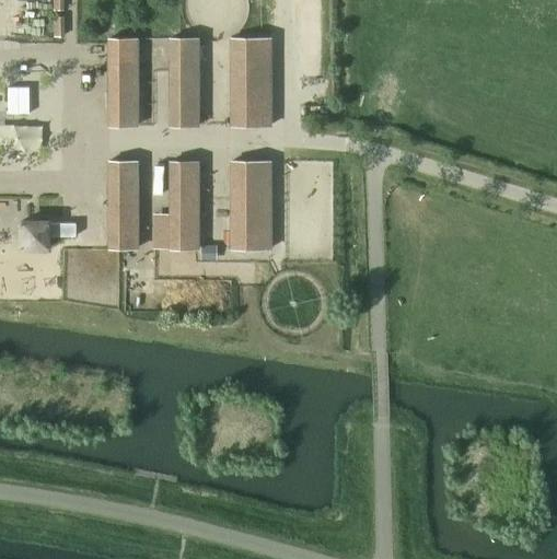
[(56,0),(56,9),(66,9),(65,0),(56,0)]
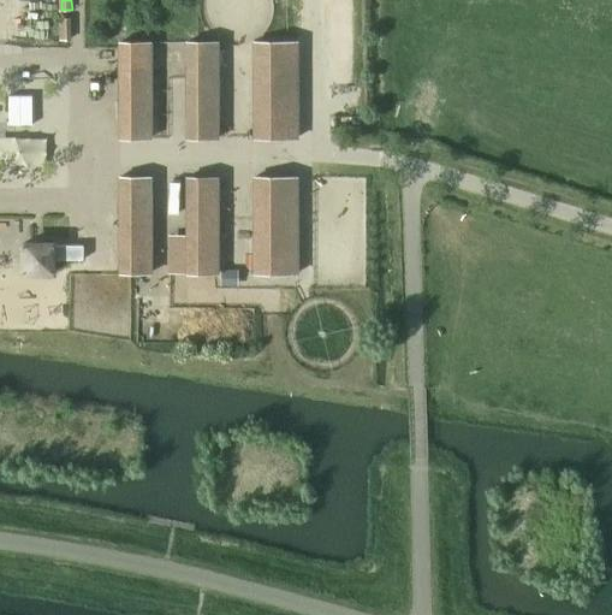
[(72,19),(61,19),(61,39),(72,39),(72,19)]
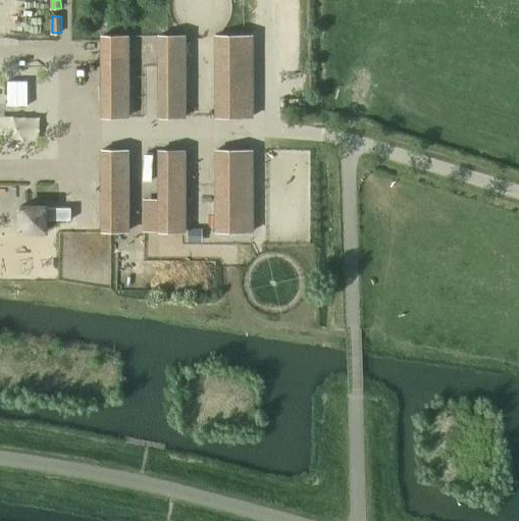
[(186,116),(186,35),(161,35),(161,116),(186,116)]
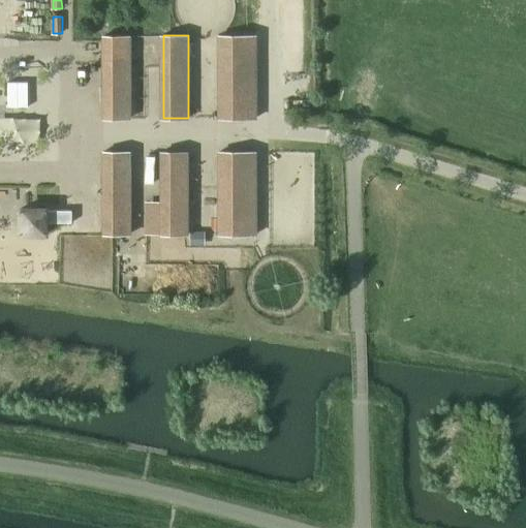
[(256,35),(221,35),(221,118),(256,118),(256,35)]
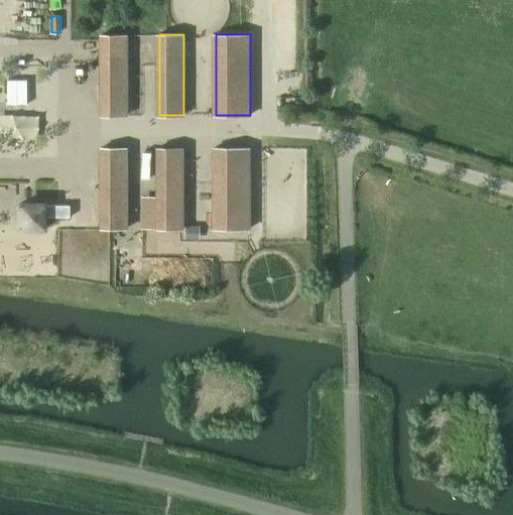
[(103,116),(127,116),(127,35),(103,35),(103,116)]
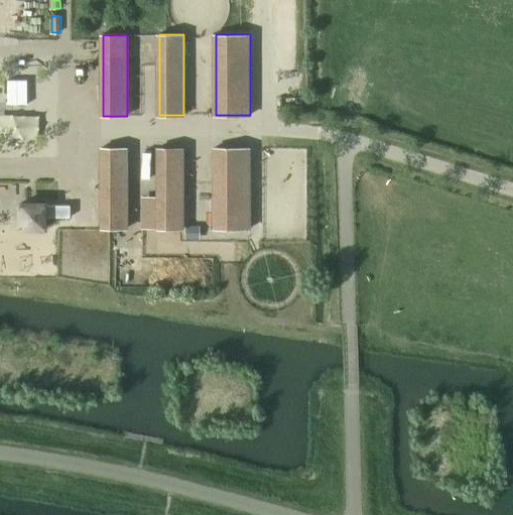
[(127,229),(127,148),(103,147),(103,228),(127,229)]
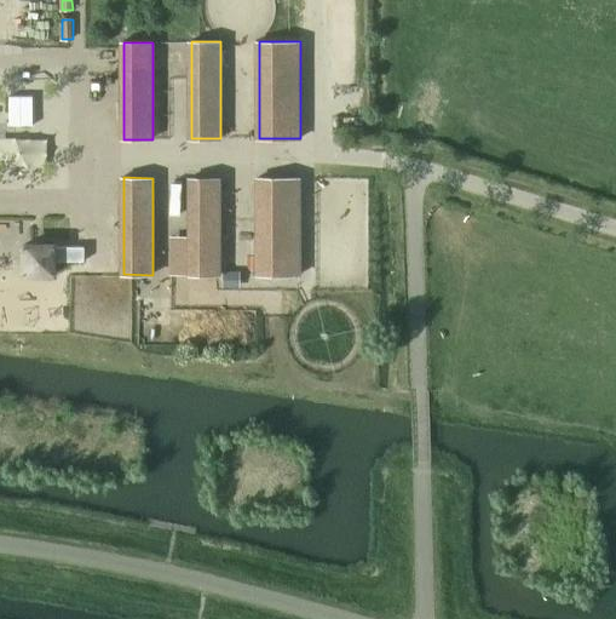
[(191,275),(220,275),(220,178),(191,178),(191,275)]
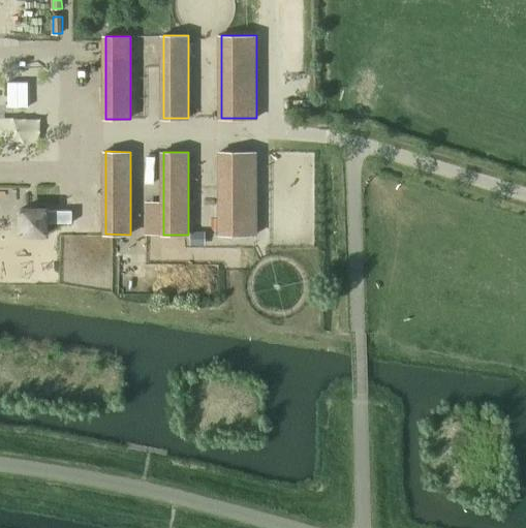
[(256,152),(221,152),(221,235),(256,235),(256,152)]
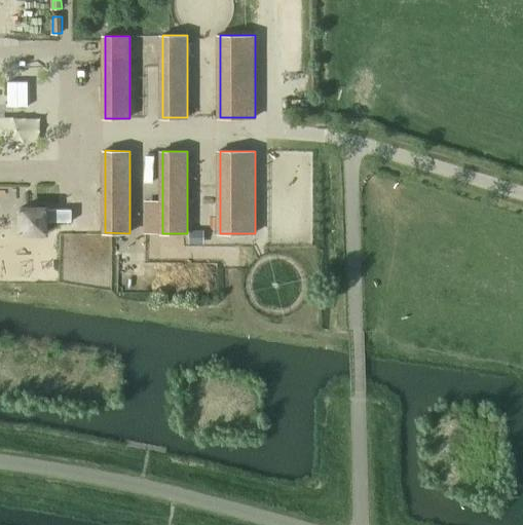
[(46,232),(46,208),(22,208),(22,232),(46,232)]
